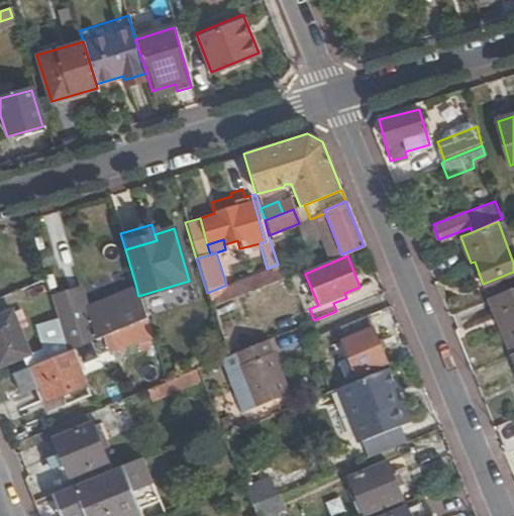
[(207,293),(211,308),(282,279),(278,265),(267,269),(226,285),(207,293)]
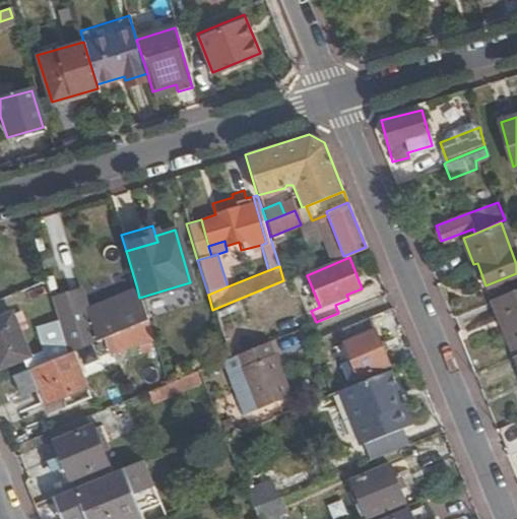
[(516,287),(491,299),(497,314),(503,312),(516,347),(516,287)]
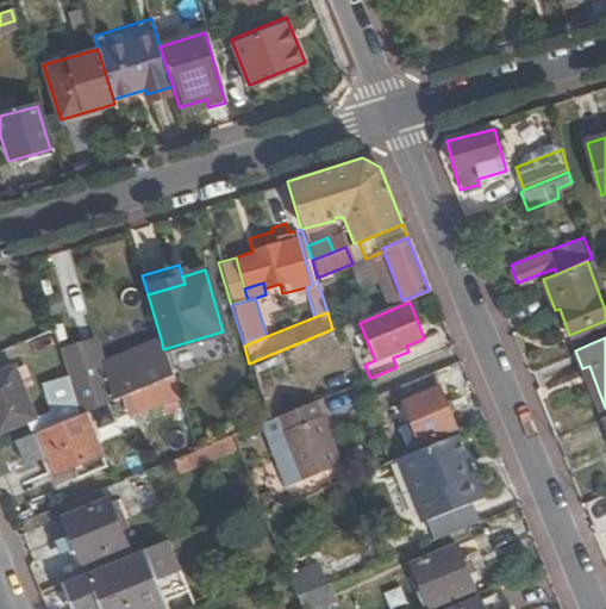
[(80,414),(85,411),(114,401),(104,364),(97,339),(60,349),(68,377),(80,414)]
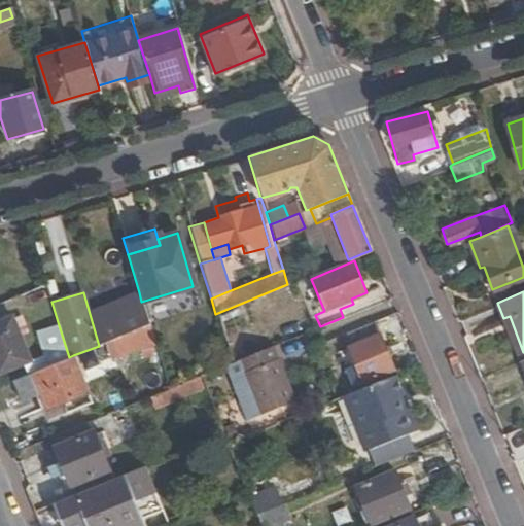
[(99,346),(135,331),(148,325),(141,302),(139,292),(90,314),(99,346)]
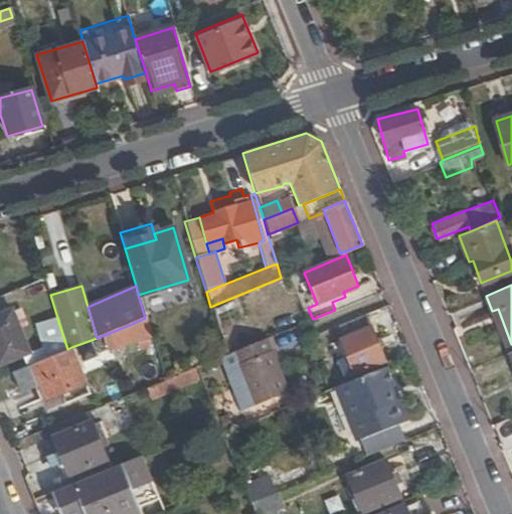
[(212,308),(226,354),(244,347),(235,317),(241,315),(236,300),(212,308)]
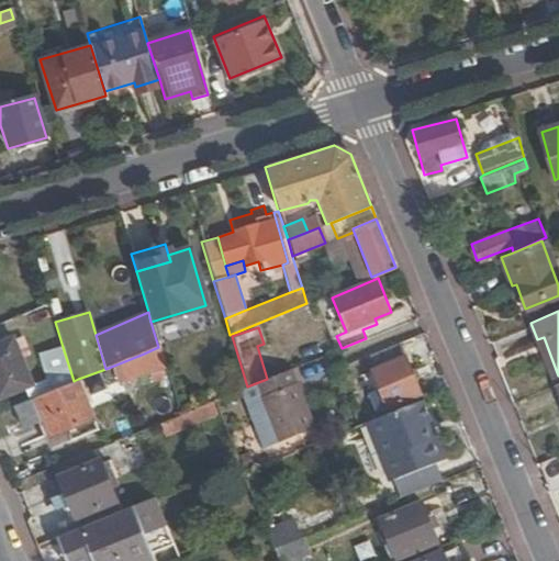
[(537,339),(556,384),(557,383),(558,382),(558,376),(544,337),(537,339)]
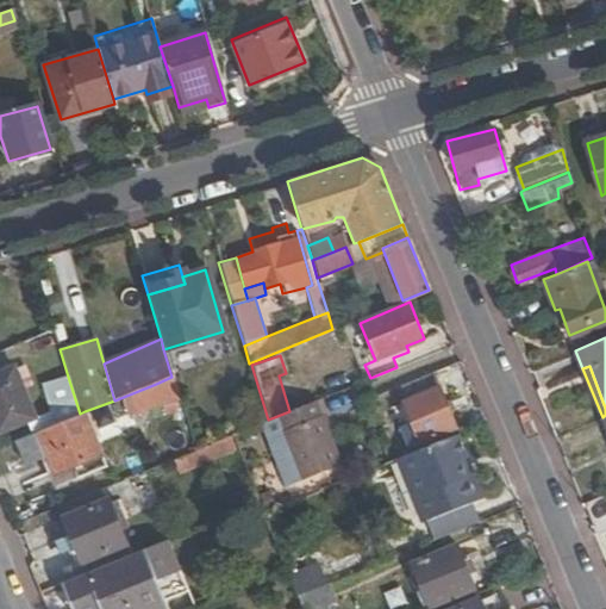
[(12,367),(0,372),(0,432),(32,417),(12,367)]
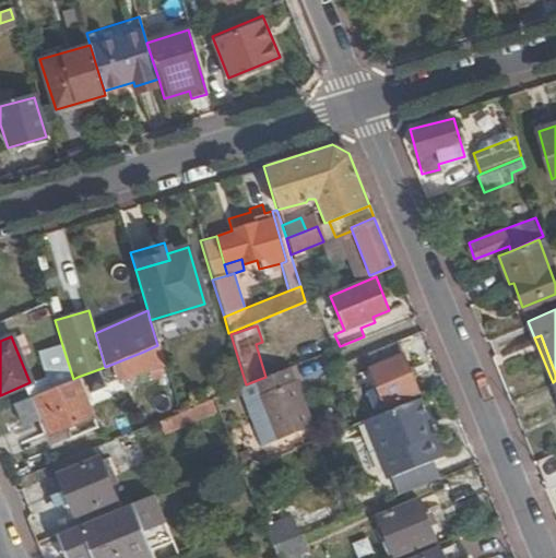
[(395,340),(366,352),(371,365),(401,353),(395,340)]
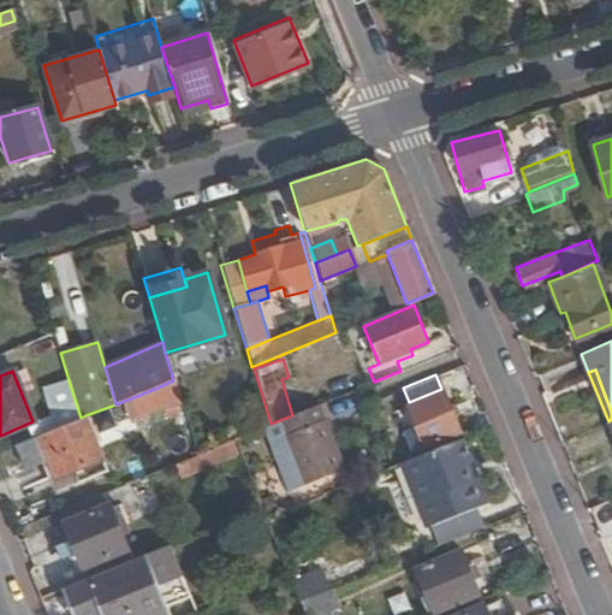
[(45,388),(57,427),(81,418),(69,380),(45,388)]
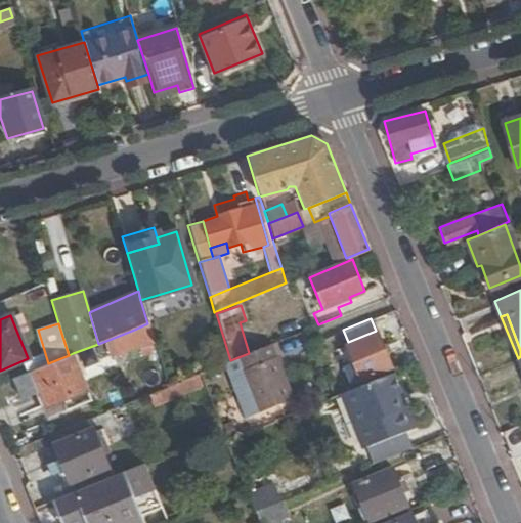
[(140,350),(155,345),(147,323),(134,330),(140,350)]
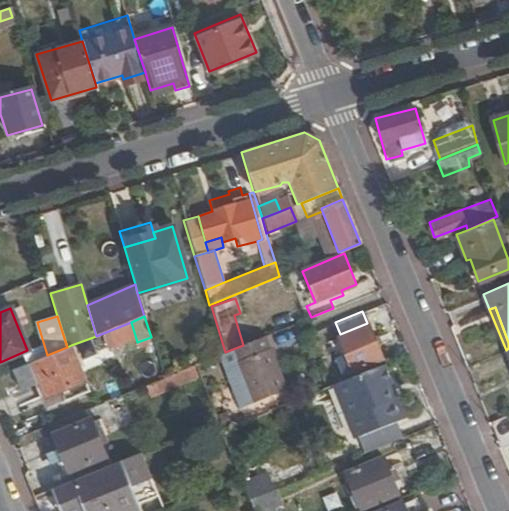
[(367,323),(340,334),(336,335),(344,353),(334,357),(341,374),(381,357),(367,323)]
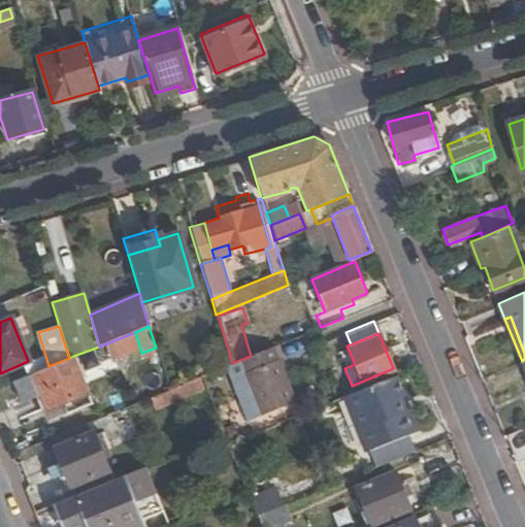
[(230,364),(228,365),(238,393),(248,418),(289,401),(267,349),(251,356),(232,363),(230,364)]
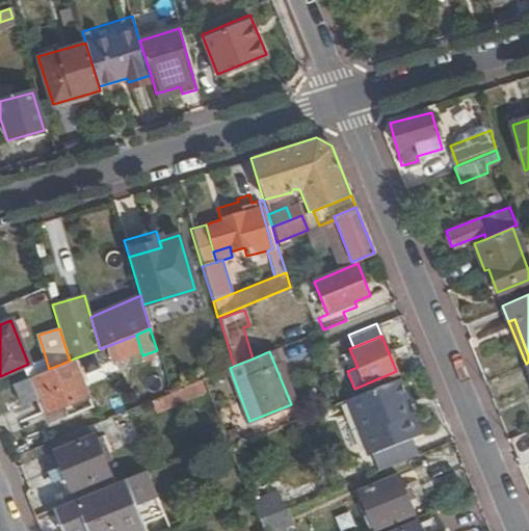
[(49,369),(31,376),(46,413),(89,395),(74,359),(70,361),(49,369)]
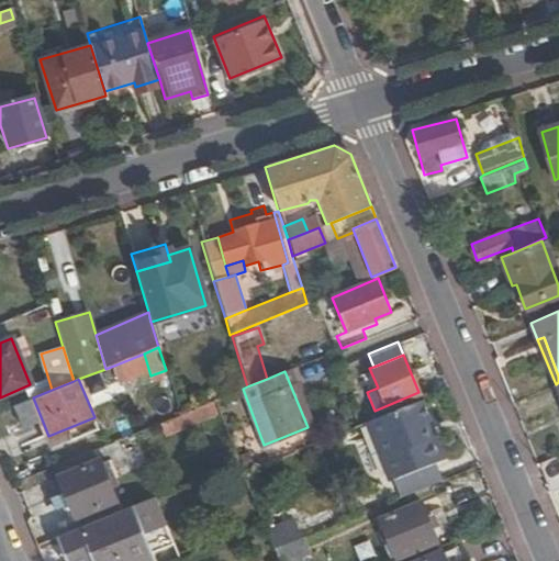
[(235,392),(231,394),(242,423),(254,418),(243,389),(235,392)]
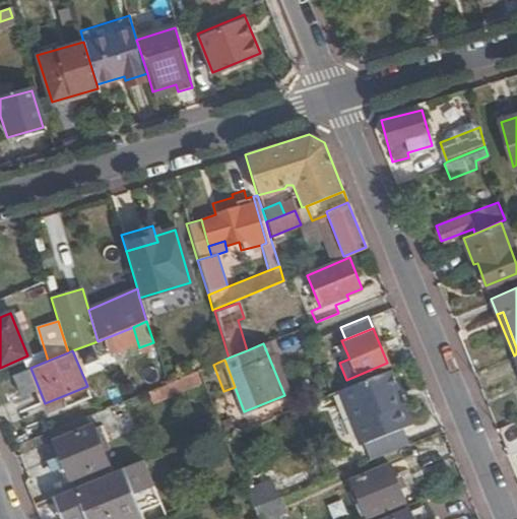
[(388,370),(336,391),(358,442),(361,441),(400,425),(403,424),(390,391),(396,389),(388,370)]
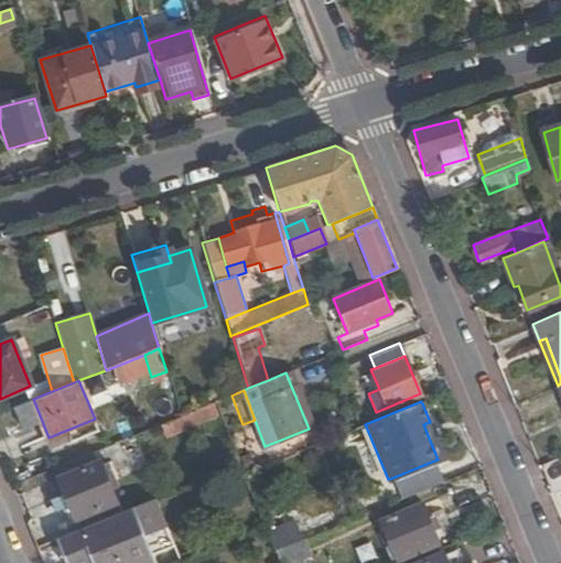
[(255,420),(243,424),(252,451),(265,446),(255,420)]
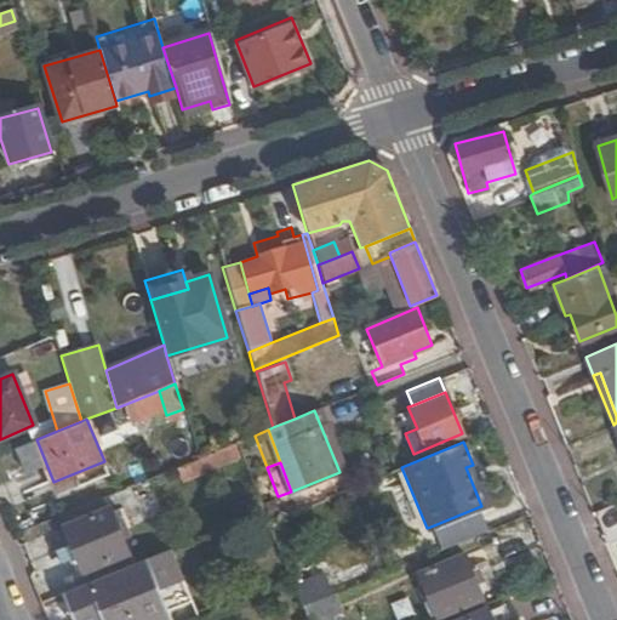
[(127,553),(108,507),(63,525),(83,572),(127,553)]
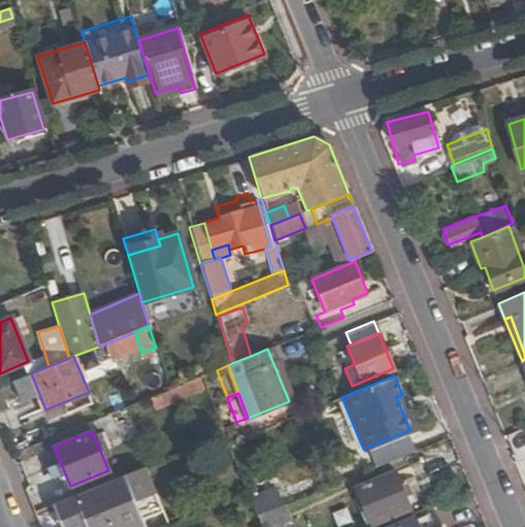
[(406,431),(366,448),(373,466),(414,450),(406,431)]
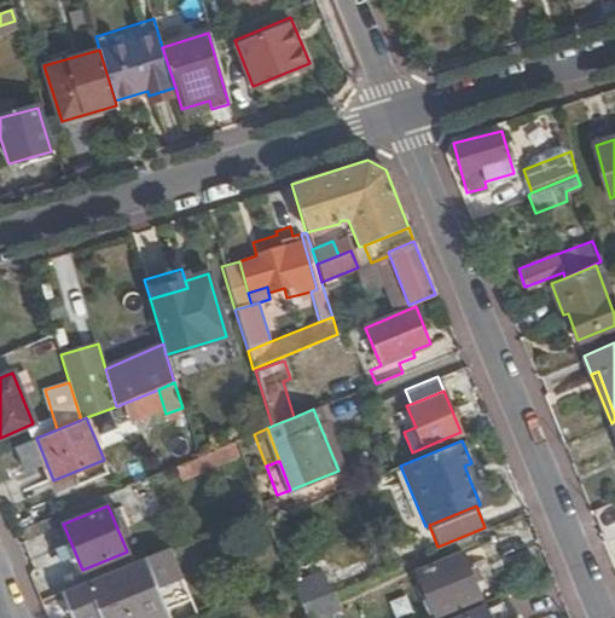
[(187,594),(168,547),(61,591),(70,617),(71,617),(97,608),(99,617),(169,617),(164,604),(187,594)]
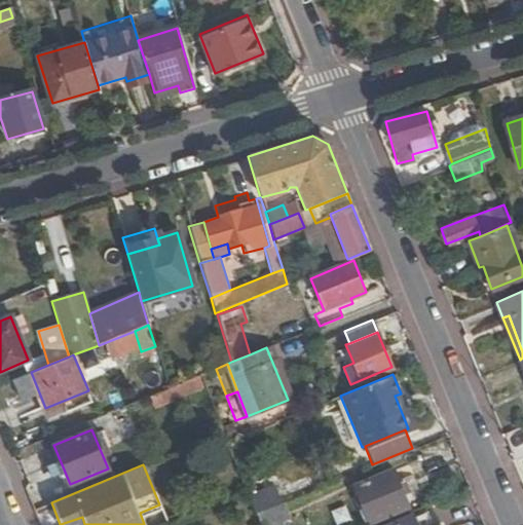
[(368,521),(407,505),(393,466),(352,483),(368,521)]
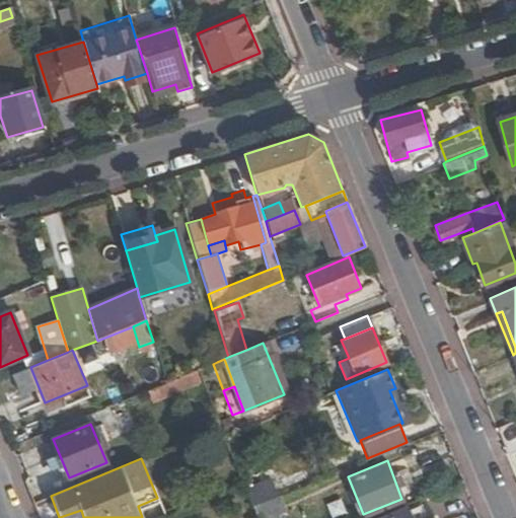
[(245,488),(251,503),(276,493),(270,477),(245,488)]
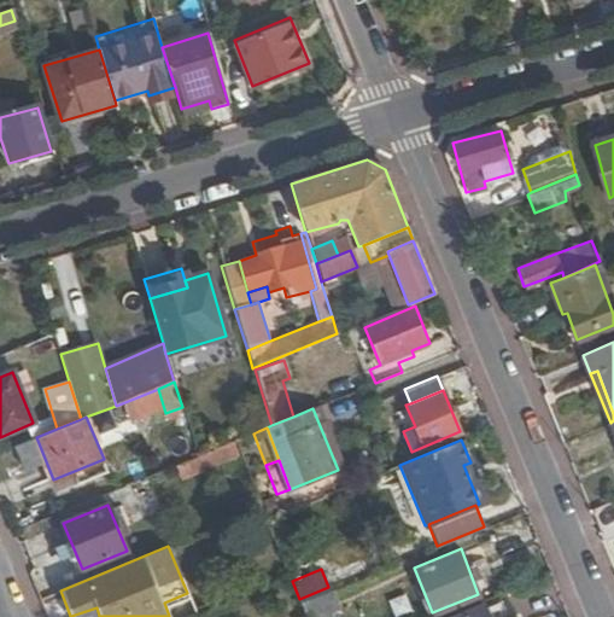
[(402,616),(404,616),(420,613),(410,577),(393,582),(402,616)]
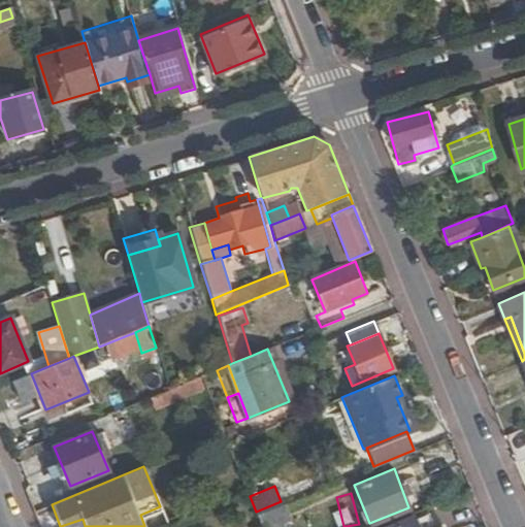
[(282,503),(256,514),(260,524),(260,526),(267,526),(279,523),(288,519),(282,503)]
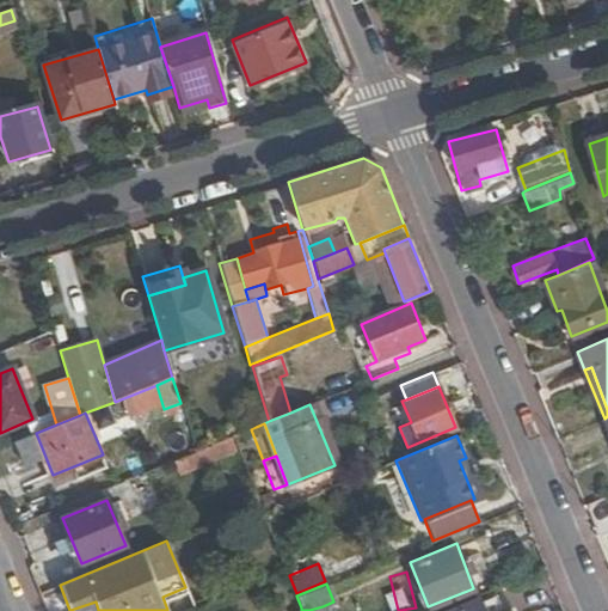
[(484,610),(479,598),(447,610),(484,610)]
